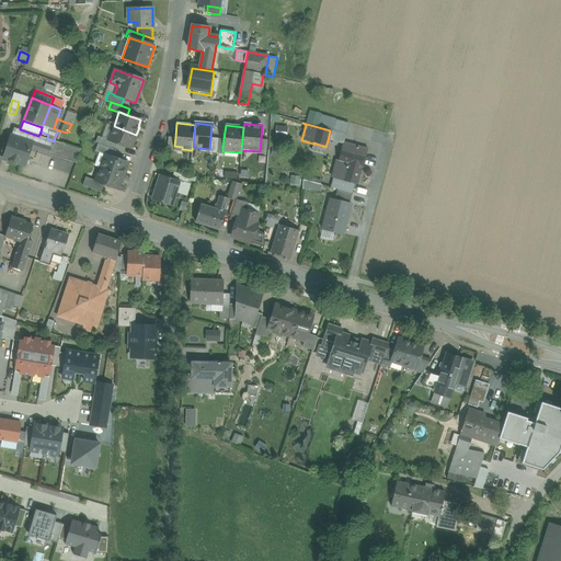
[(136,135),(114,126),(109,140),(117,144),(130,148),(133,141),(134,141),(136,135)]
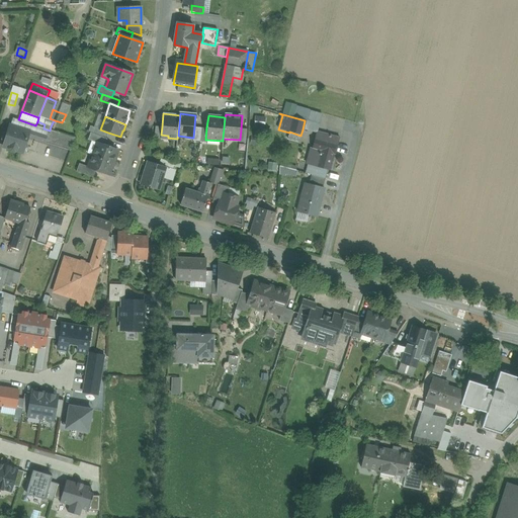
[(46,143),(50,131),(44,128),(44,127),(35,125),(18,119),(13,118),(11,124),(29,131),(27,138),(46,143)]
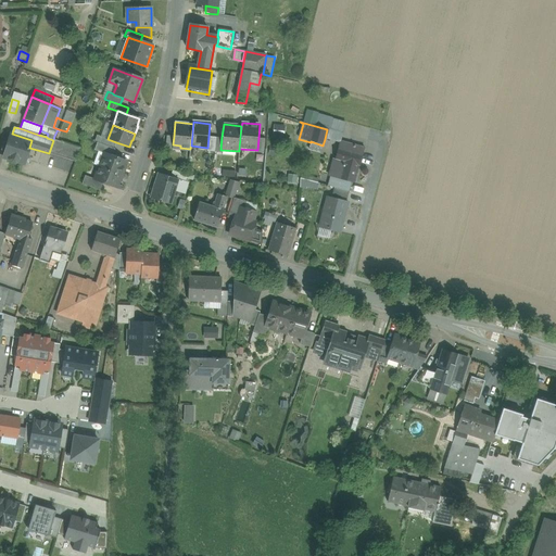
[(340,141),(341,141),(343,134),(327,129),(325,139),(340,142),(340,141)]
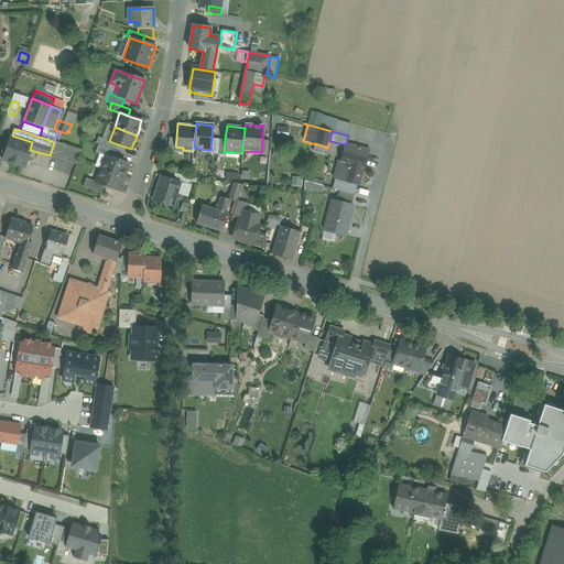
[(12,136),(11,136),(3,159),(4,160),(10,162),(11,164),(15,166),(19,164),(24,166),(24,165),(25,164),(29,165),(30,165),(31,161),(31,160),(28,159),(30,150),(32,142),(12,136)]
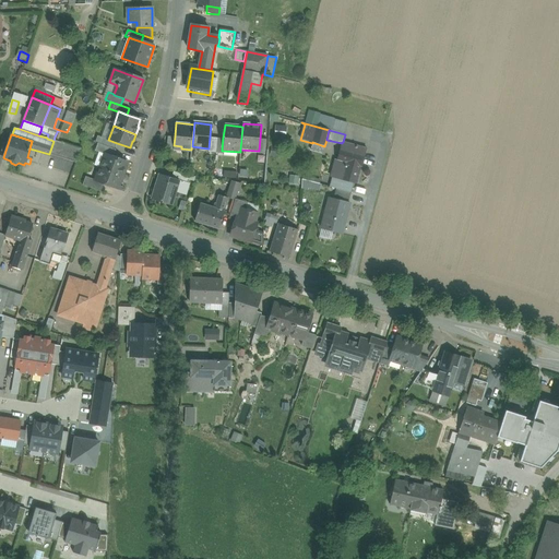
[(108,140),(97,135),(95,142),(114,150),(117,143),(108,140)]
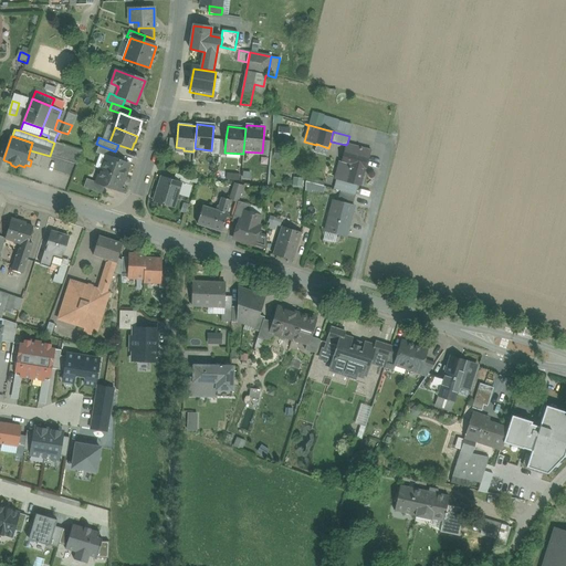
[(270,142),(263,140),(262,153),(261,153),(261,155),(269,156),(270,142)]
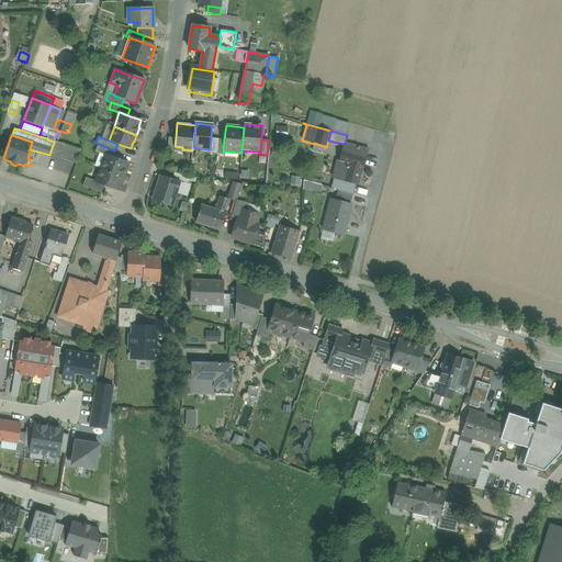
[(54,142),(49,155),(77,164),(81,150),(54,142)]
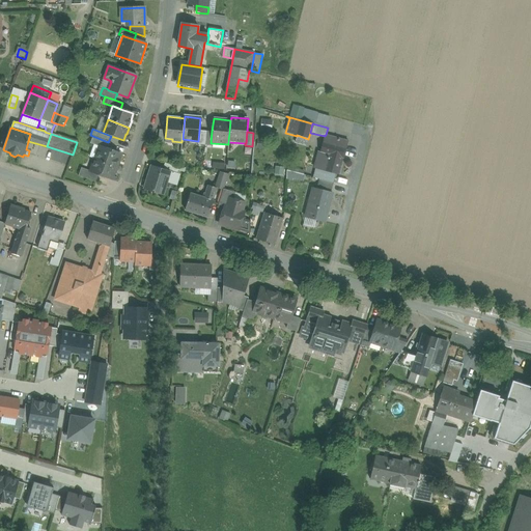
[(306,146),(308,139),(297,135),(297,136),(295,143),(306,146)]
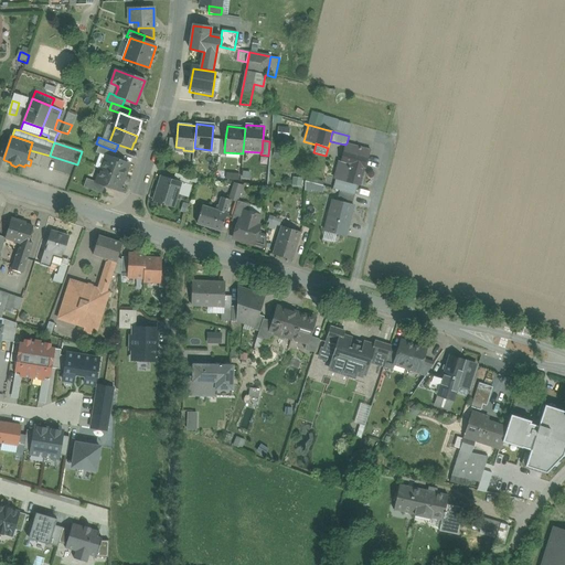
[(370,150),(359,147),(347,144),(345,144),(345,145),(336,180),(342,181),(358,184),(359,185),(363,168),(365,169),(370,150)]
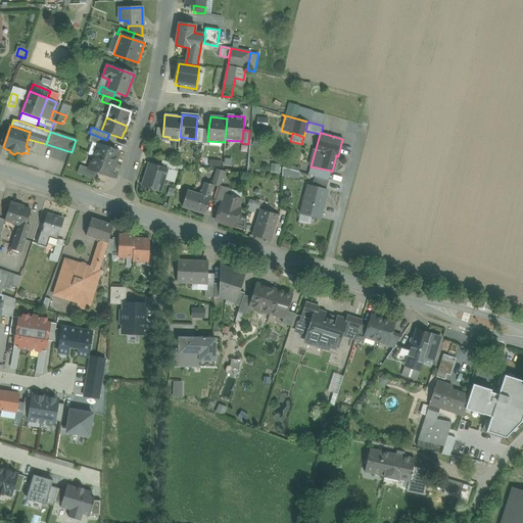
[(106,140),(91,134),(89,141),(98,145),(98,144),(106,147),(108,140),(106,140)]
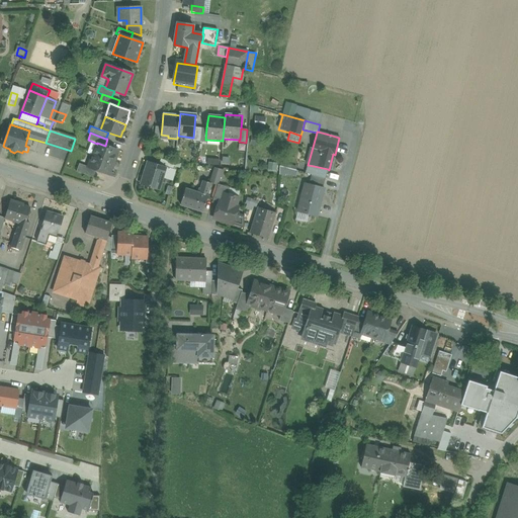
[(105,146),(97,143),(97,144),(93,155),(113,163),(116,157),(115,156),(117,150),(105,146)]
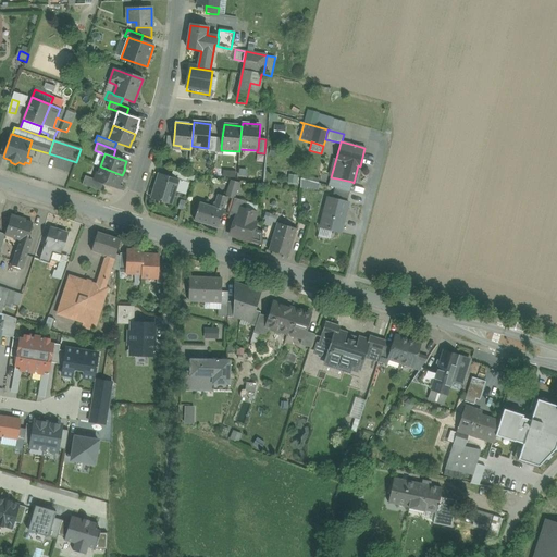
[(122,175),(100,166),(95,180),(95,181),(103,183),(116,188),(119,182),(120,182),(122,175)]
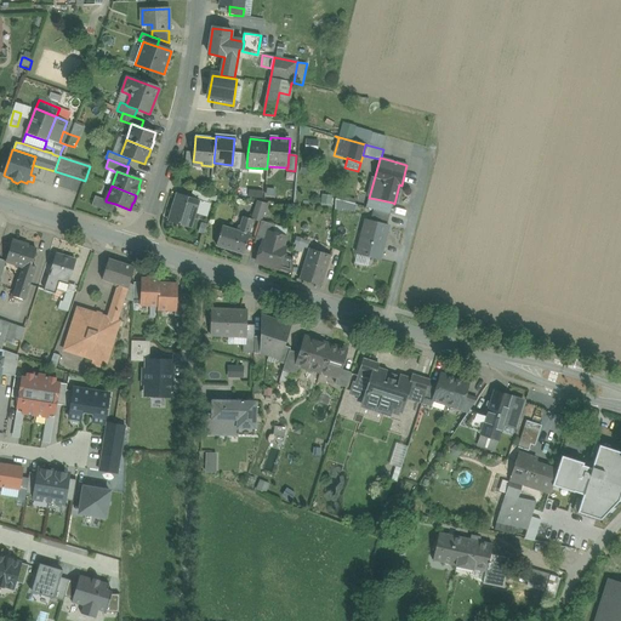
[(210,195),(193,191),(191,197),(192,197),(199,199),(198,200),(208,204),(210,195)]
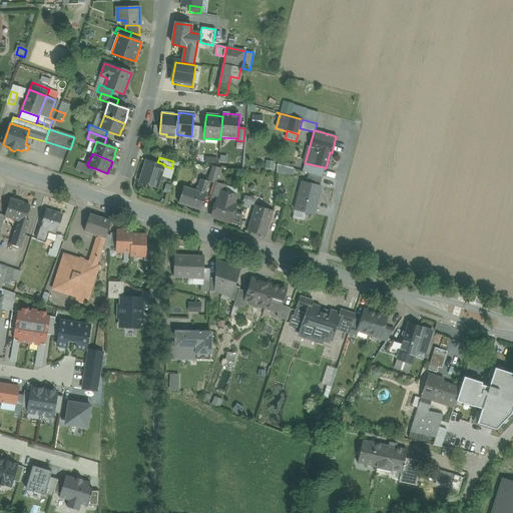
[(147,158),(140,180),(157,185),(160,175),(163,165),(164,164),(158,162),(157,162),(147,158)]
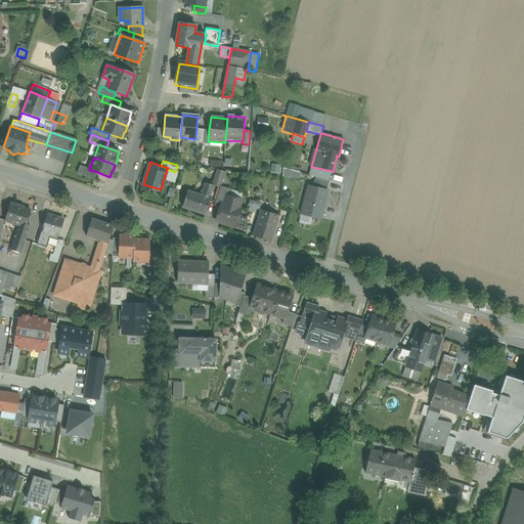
[(272,164),(272,172),(280,172),(280,164),(272,164)]
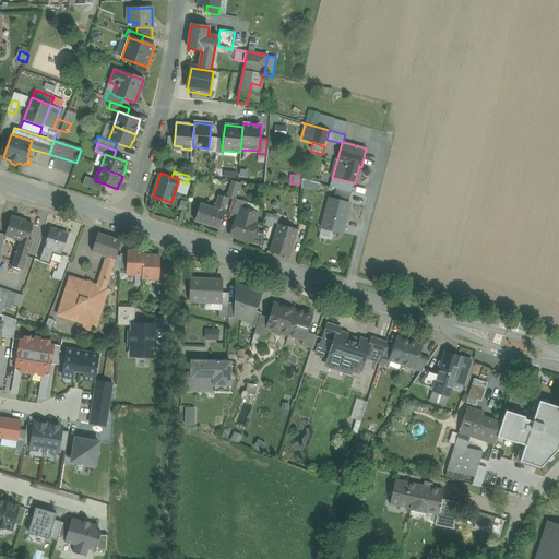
[(95,180),(85,177),(82,186),(100,192),(104,183),(95,181),(95,180)]
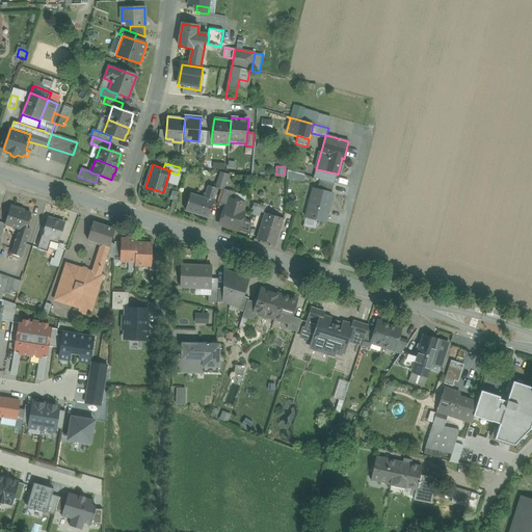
[(337,174),(322,170),(320,180),(334,183),(337,174)]
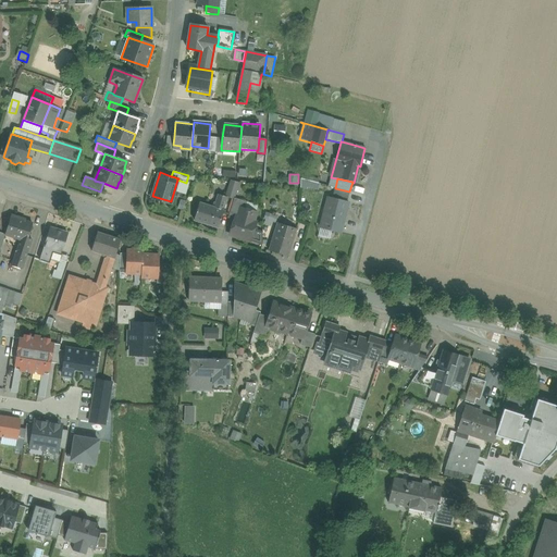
[(186,183),(177,180),(174,190),(185,194),(188,184),(186,183)]
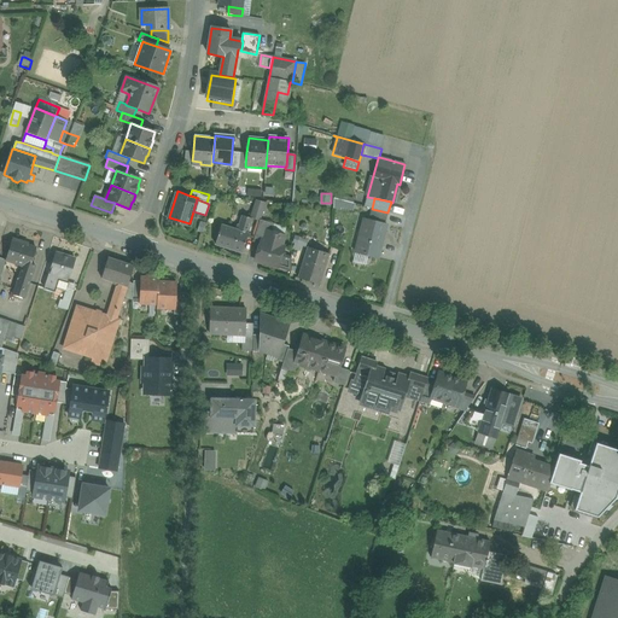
[(264,204),(256,202),(251,219),(260,221),(264,204)]
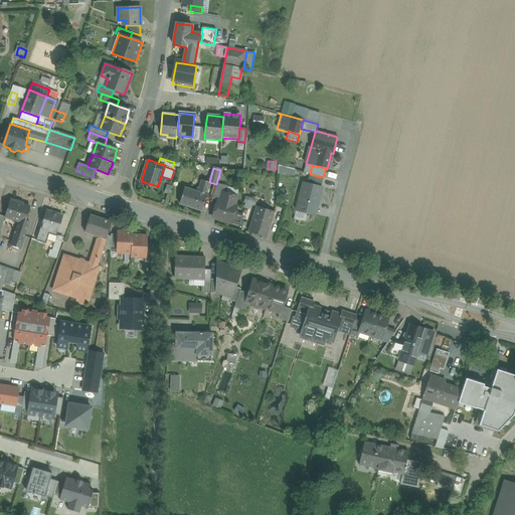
[(323,177),(310,174),(308,181),(322,184),(323,177)]
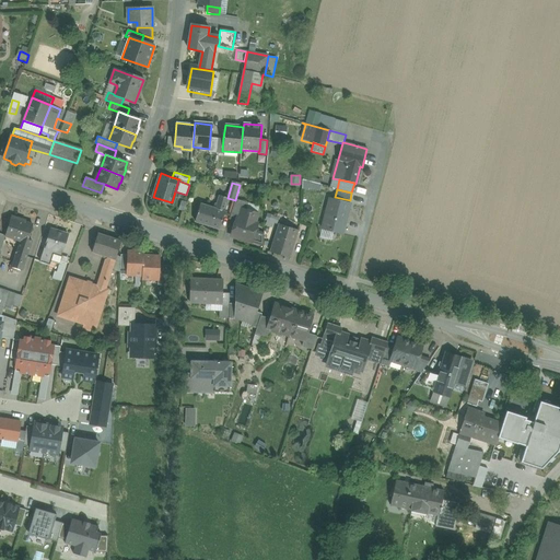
[(229,200),(219,196),(217,205),(216,205),(214,208),(219,210),(224,211),(229,200)]
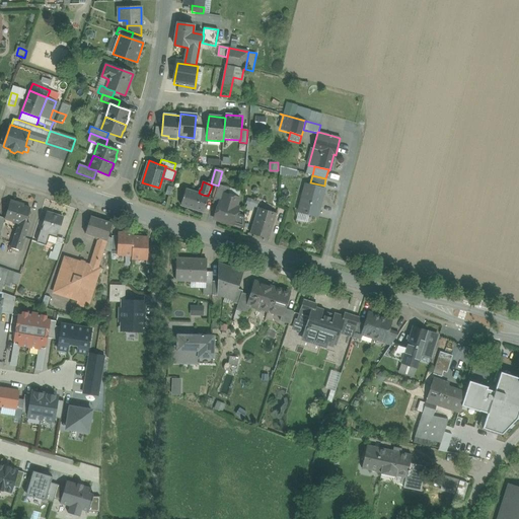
[(230,189),(218,184),(213,202),(219,204),(222,194),(228,195),(230,189)]
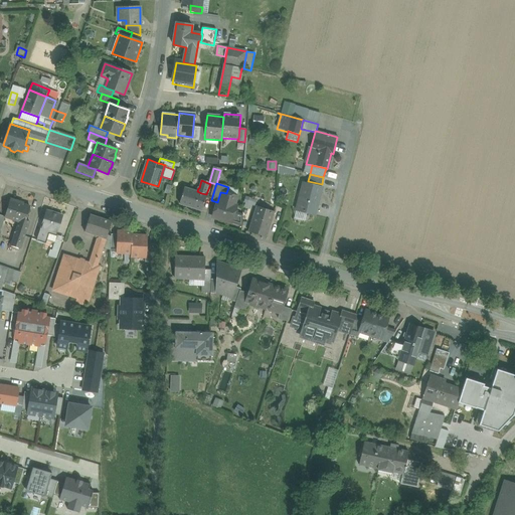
[(323,187),(304,183),(297,211),(315,216),(323,187)]
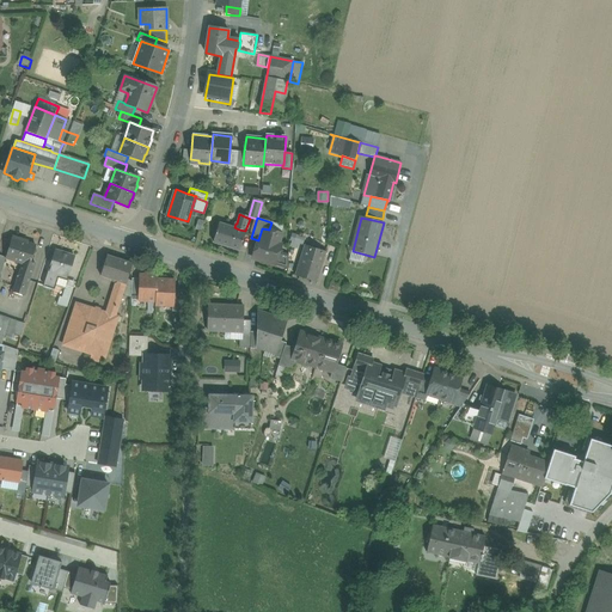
[(234,227),(220,224),(213,243),(239,251),(245,231),(239,230),(234,227)]
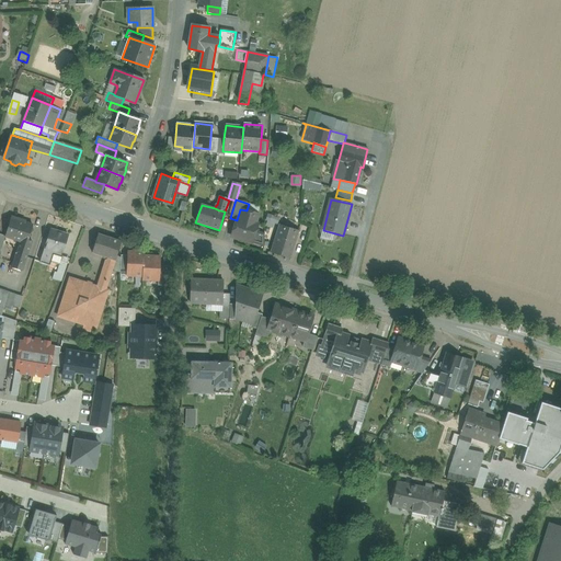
[(247,210),(240,209),(237,220),(231,237),(252,243),(255,231),(258,225),(255,224),(259,215),(247,210)]
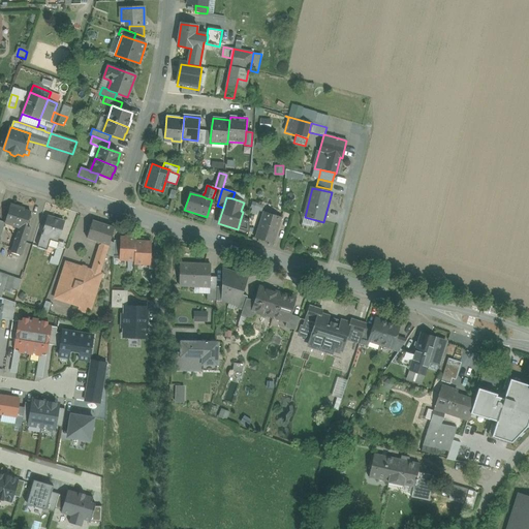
[(21,208),(10,205),(4,223),(21,228),(25,229),(26,226),(30,213),(20,210),(21,208)]
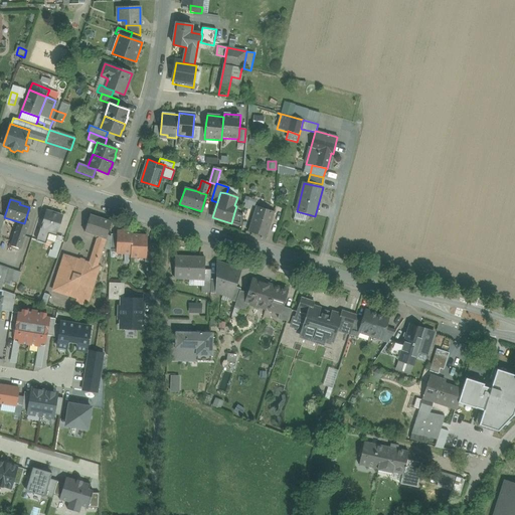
[(274,212),(255,207),(248,232),(266,238),(274,212)]
